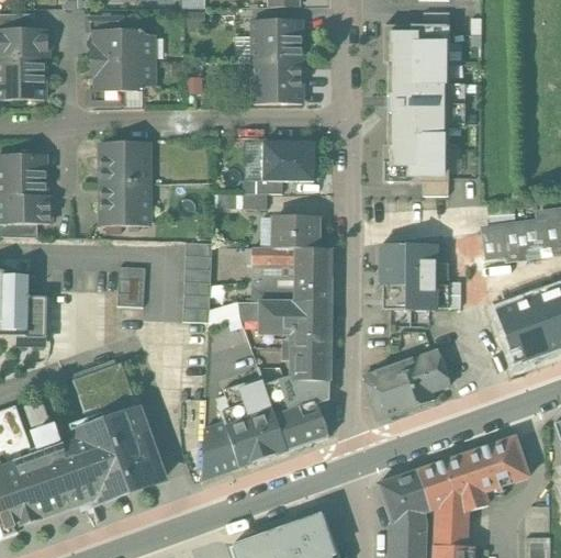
[(35,12),(0,12),(0,30),(36,30),(35,12)]
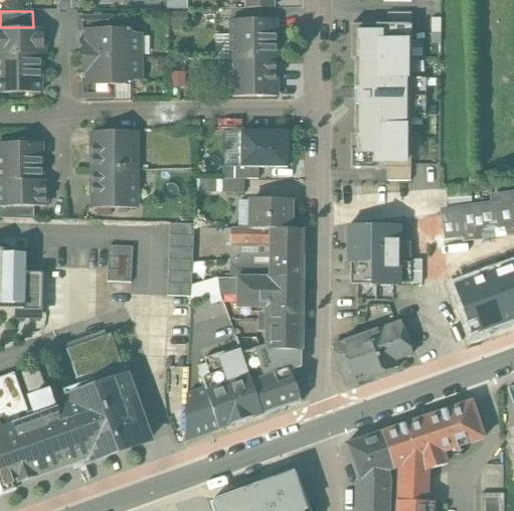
[(114,26),(114,14),(83,15),(83,28),(91,28),(91,26),(114,26)]
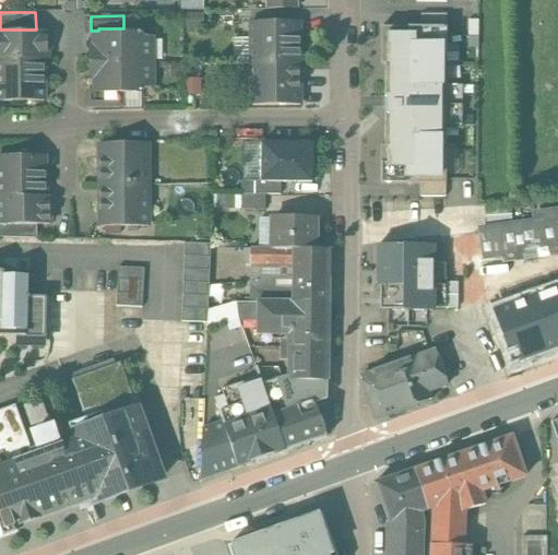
[(300,19),(252,19),(252,34),(244,34),(244,35),(235,35),(235,61),(252,60),(300,60),(300,19)]
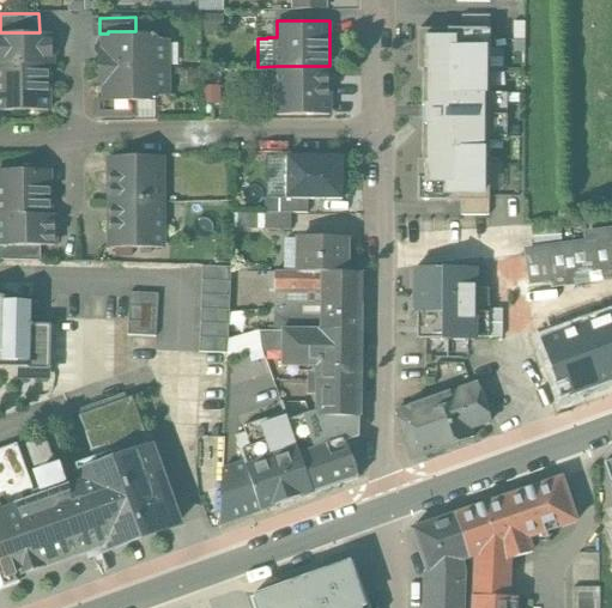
[(491,26),(419,26),(419,66),(423,67),(423,103),(425,103),(425,120),(423,120),(423,157),(418,157),(418,198),(490,198),(491,26)]
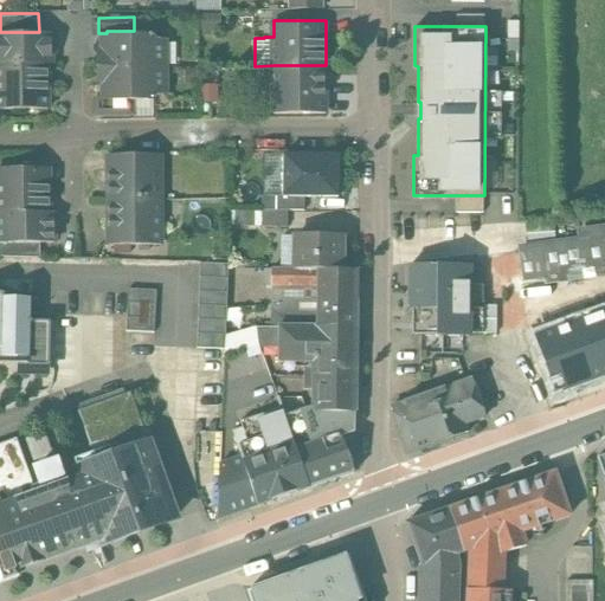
[(134,31),(107,31),(107,33),(98,33),(98,65),(167,64),(166,37),(155,37),(149,31),(134,31)]
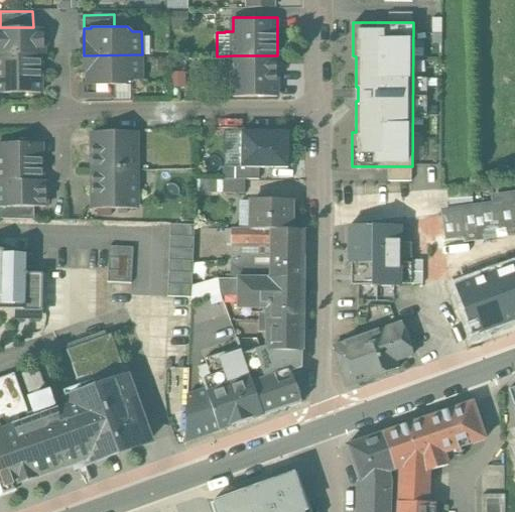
[(33,27),(0,27),(0,51),(41,52),(45,51),(45,27),(33,27)]
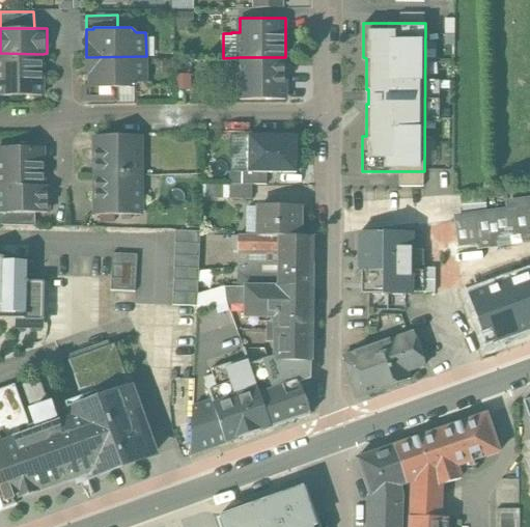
[(43,54),(0,53),(0,92),(43,93),(43,54)]
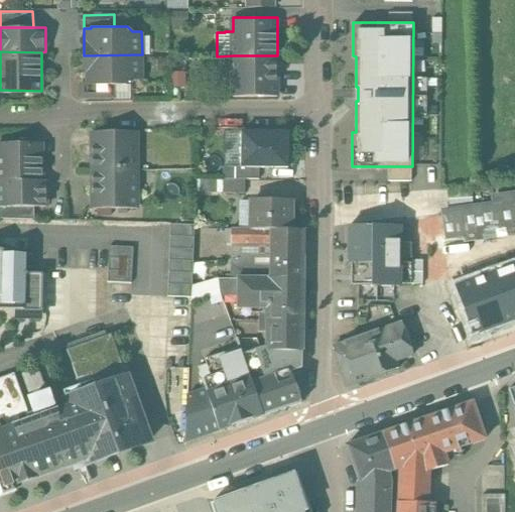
[(142,78),(142,54),(84,55),(84,82),(91,82),(91,84),(114,83),(127,83),(133,78),(142,78)]
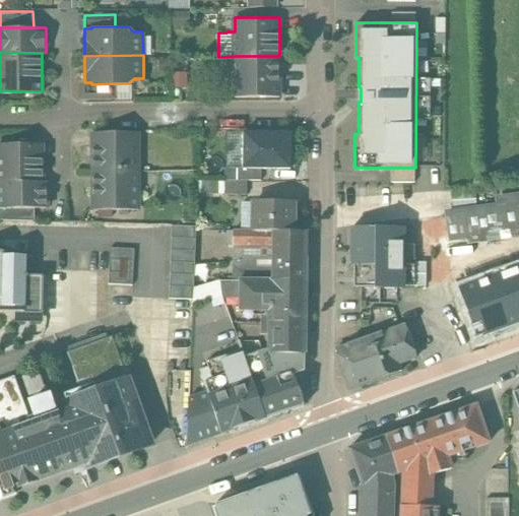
[(279,94),(279,56),(235,56),(235,94),(279,94)]
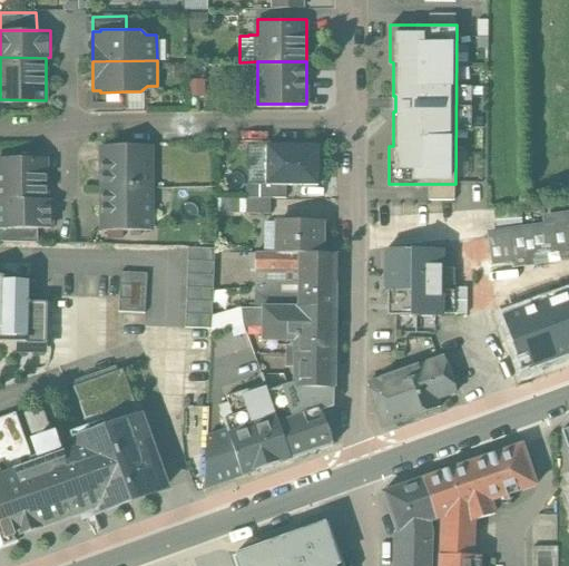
[(126,105),(126,91),(100,93),(100,90),(92,90),(92,106),(126,105)]
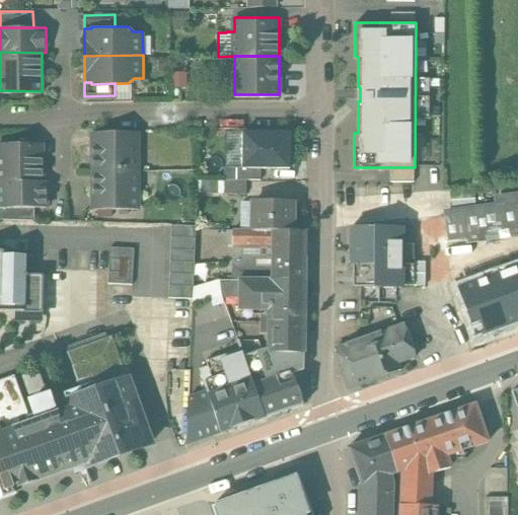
[(291,130),(244,130),(243,165),(290,166),(291,130)]
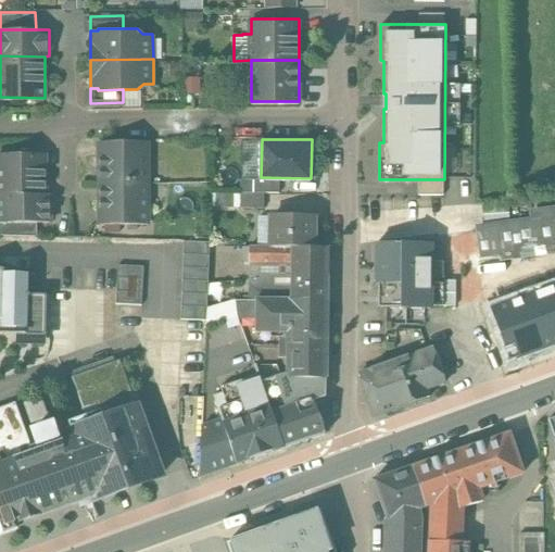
[(148,140),(100,140),(100,182),(148,180),(148,140)]
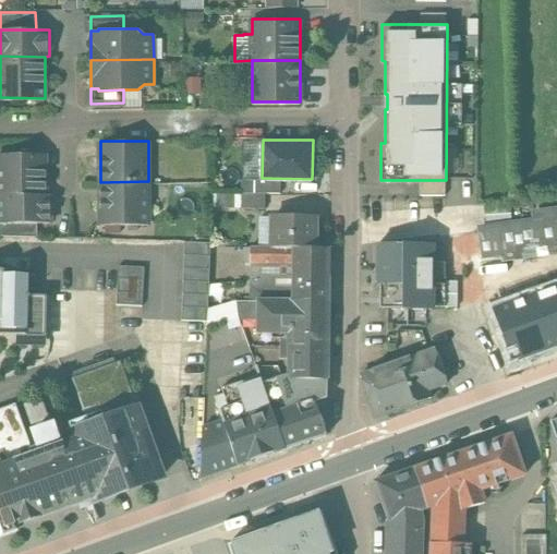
[(46,193),(46,153),(0,153),(0,194),(46,194),(46,193)]
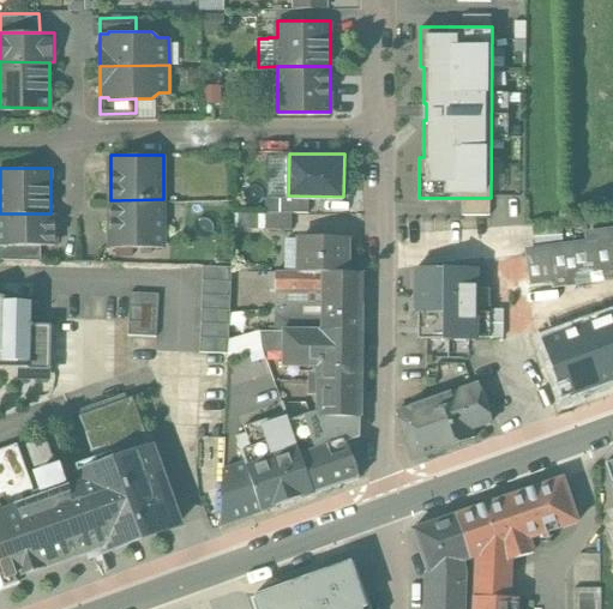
[(163,199),(110,200),(110,246),(163,245),(163,199)]
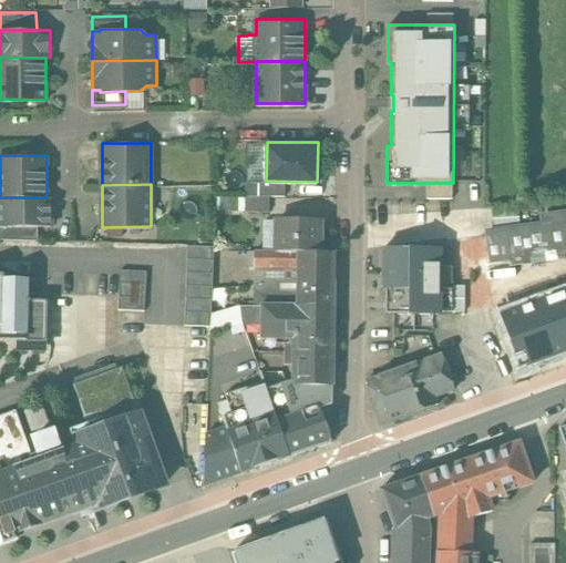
[(270,194),(246,194),(246,210),(270,210),(270,194)]
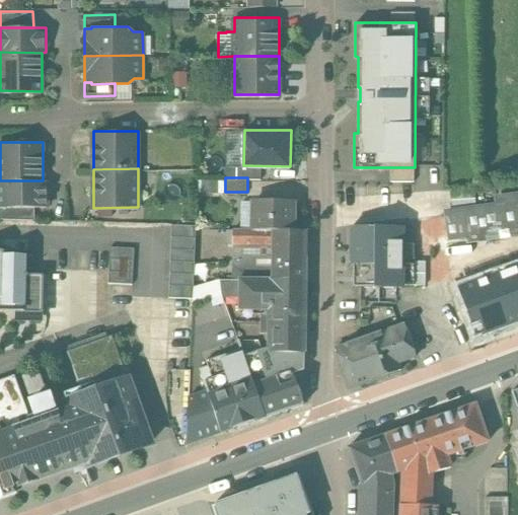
[(43,179),(43,180),(0,180),(0,205),(34,205),(47,205),(47,179),(43,179)]
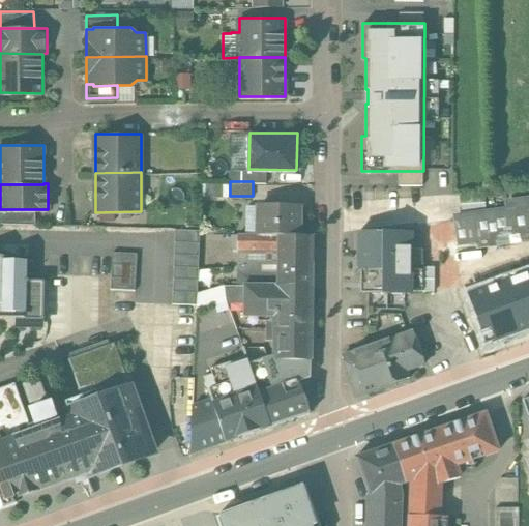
[(508,205),(454,212),(464,284),(478,323),(497,331),(500,326),(528,315),(528,191),(506,194),(508,205)]
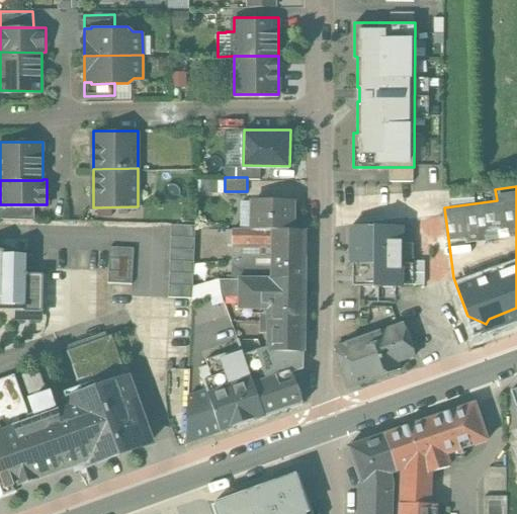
[(292,199),(253,198),(253,227),(253,228),(292,228),(292,199)]
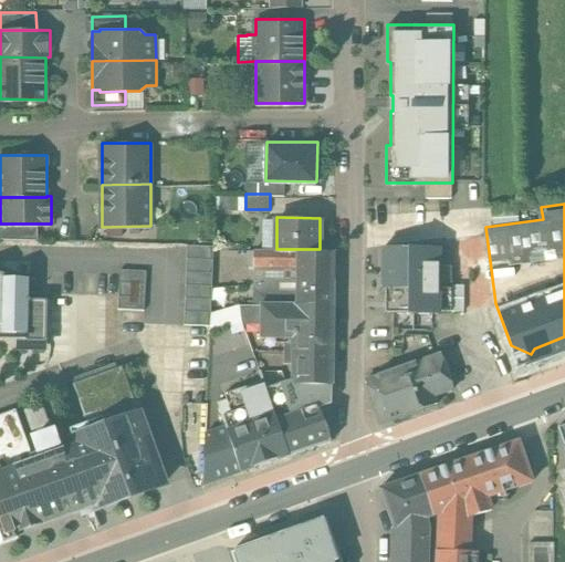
[(0,237),(38,239),(38,224),(0,224),(0,237)]
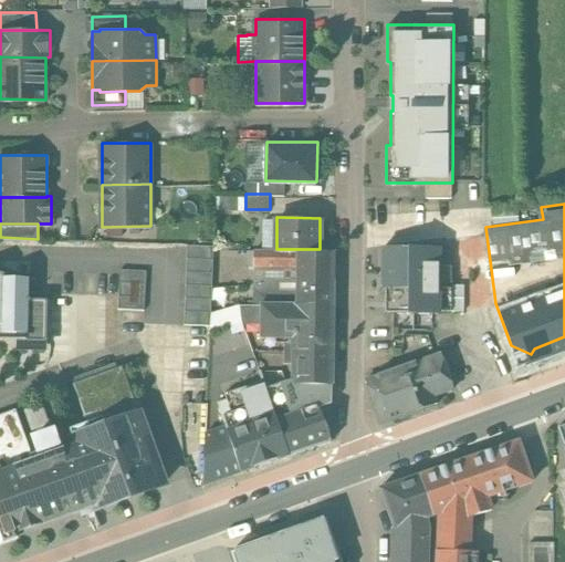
[(447,241),(380,240),(380,277),(447,277),(447,241)]
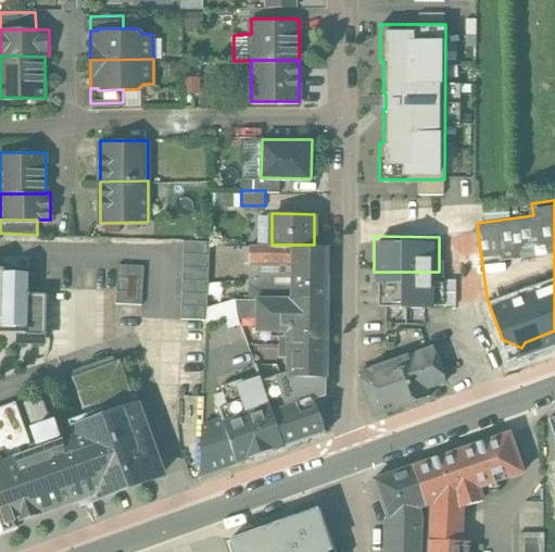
[(211,239),(185,238),(184,251),(210,252),(211,239)]
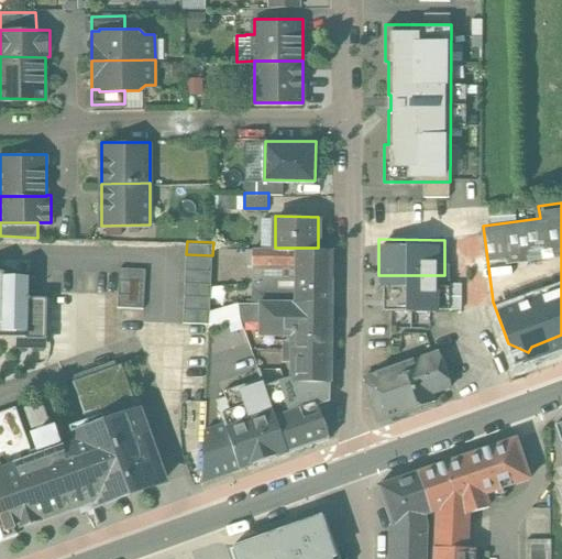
[(318,248),(275,248),(275,247),(253,247),(253,263),(260,263),(259,278),(296,274),(296,275),(332,275),(332,248),(318,248)]
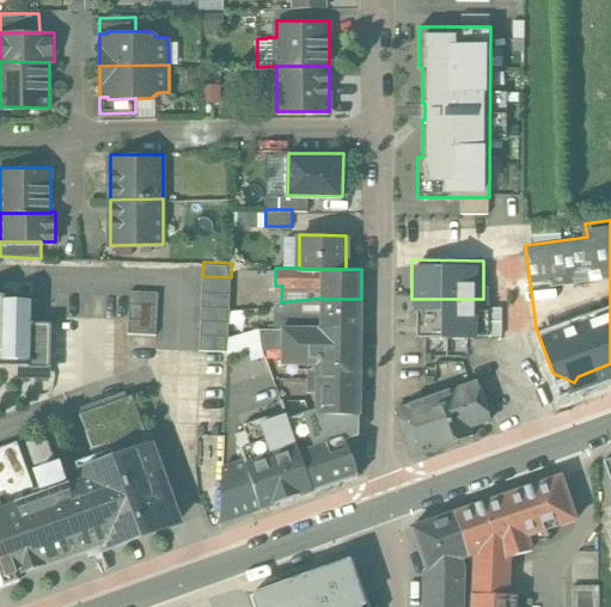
[(231,277),(202,276),(202,290),(231,292),(231,277)]
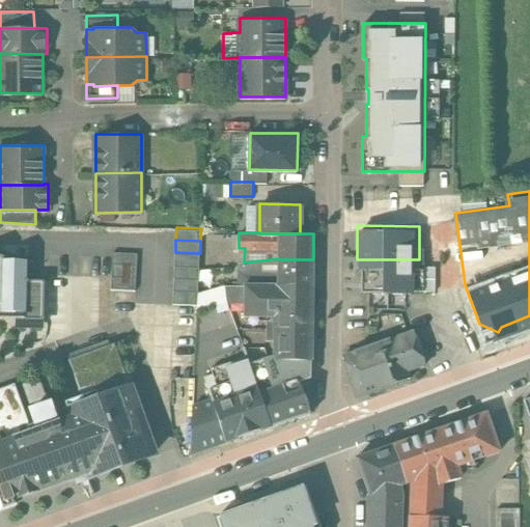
[(138,251),(113,250),(112,262),(137,264),(138,251)]
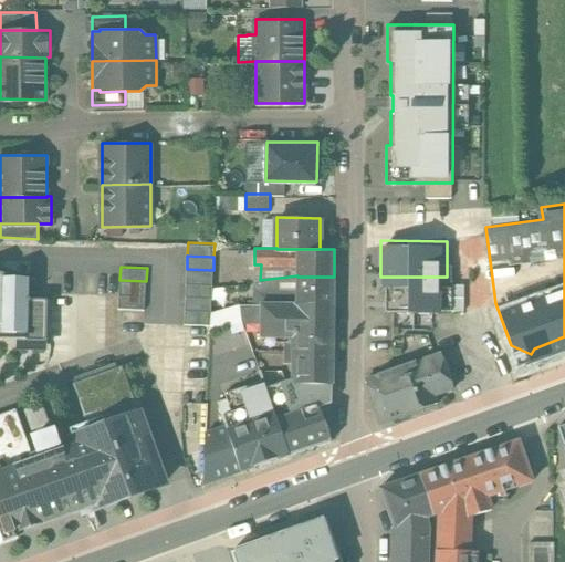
[(213,270),(187,269),(186,282),(212,283),(213,270)]
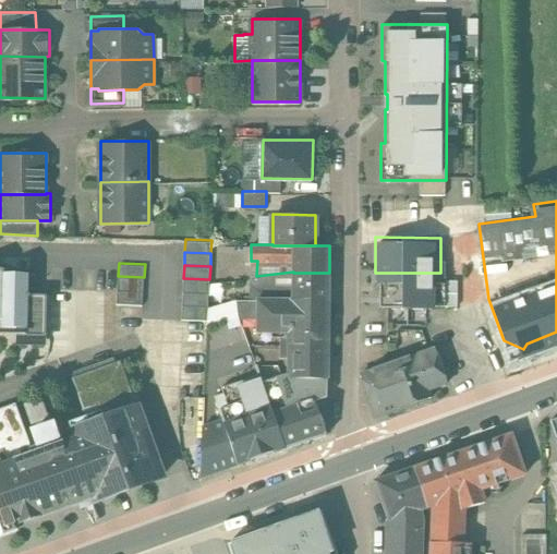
[(28,273),(3,272),(2,317),(2,326),(17,327),(27,327),(28,292),(28,273)]
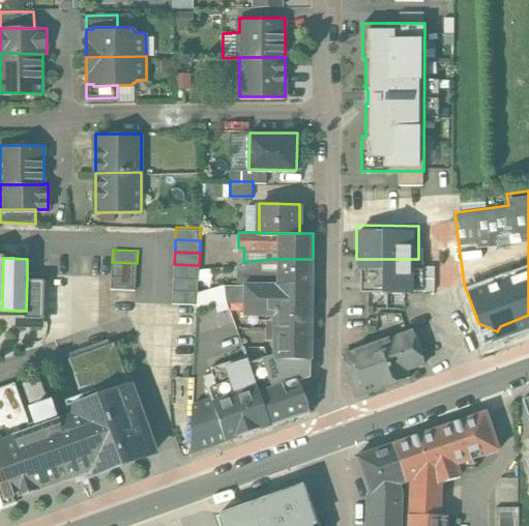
[(239,263),(239,284),(244,284),(255,284),(255,269),(278,269),(278,259),(278,258),(243,262),(239,263)]
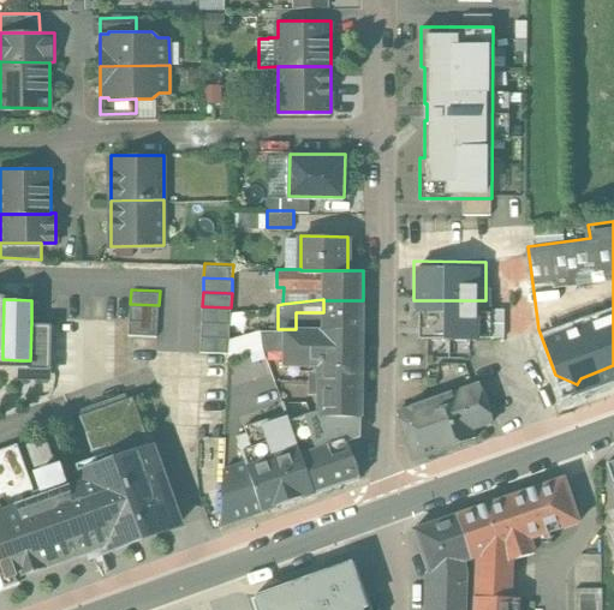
[(363,300),(323,300),(323,312),(323,329),(363,329),(363,300)]
